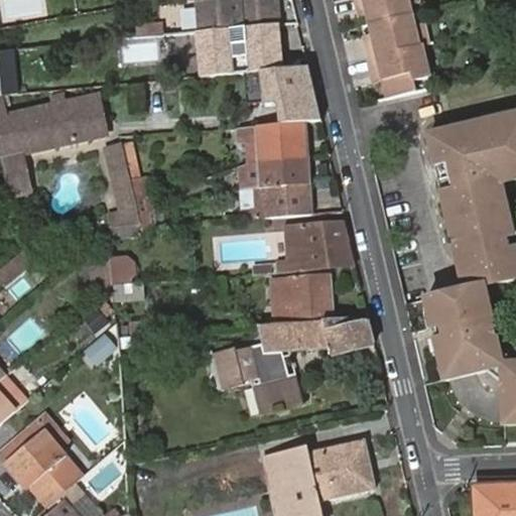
[(213,3),(212,0),(179,0),(181,9),(213,3)]
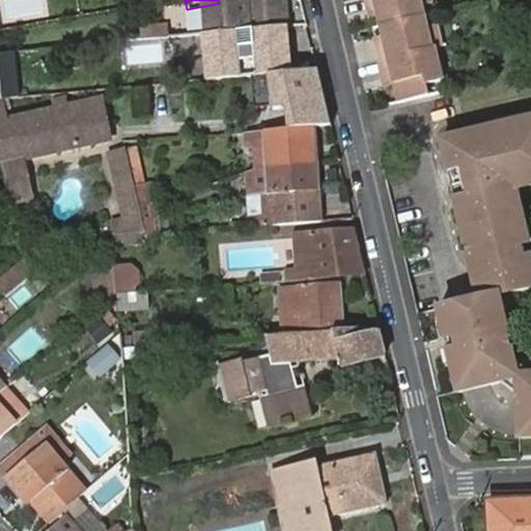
[(228,0),(232,29),(284,24),(281,0),(228,0)]
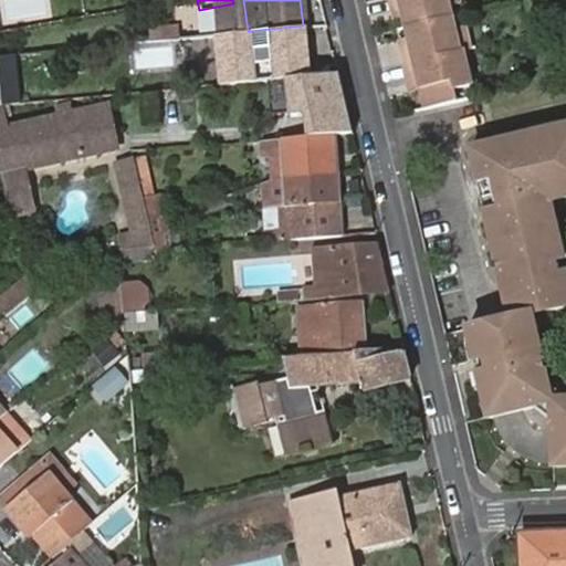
[(407,27),(454,16),(450,3),(462,1),(462,0),(391,0),(395,12),(404,10),(405,17),(407,27)]
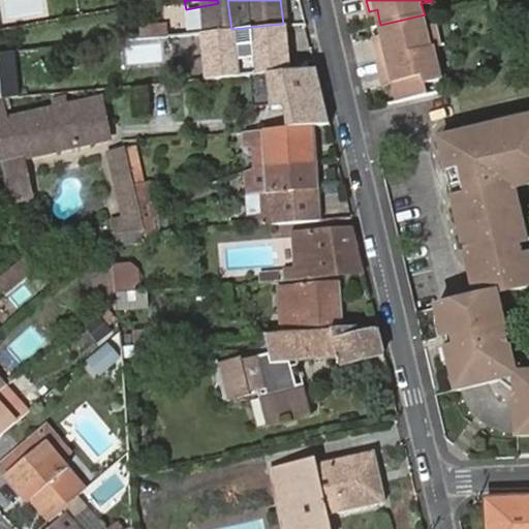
[(370,19),(378,16),(377,9),(369,11),(370,19)]
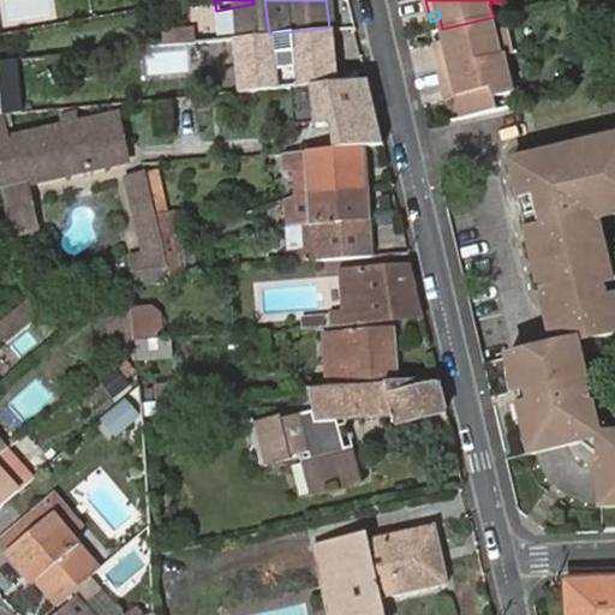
[(440,69),(503,53),(513,51),(508,28),(496,29),(494,17),(442,29),(446,41),(447,49),(437,52),(440,69)]
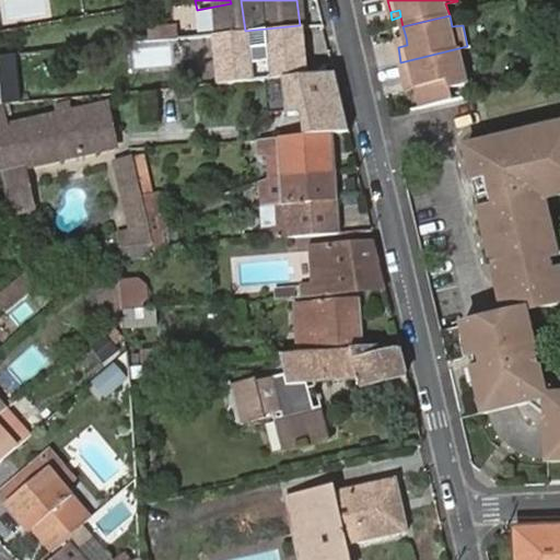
[(305,62),(301,25),(300,25),(245,31),(212,34),(218,83),(249,81),(251,76),(268,76),(269,66),(305,62)]
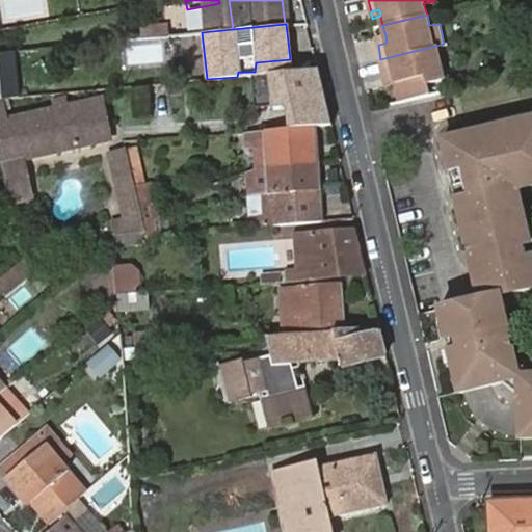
[(376,37),(378,45),(387,43),(386,35),(376,37)]
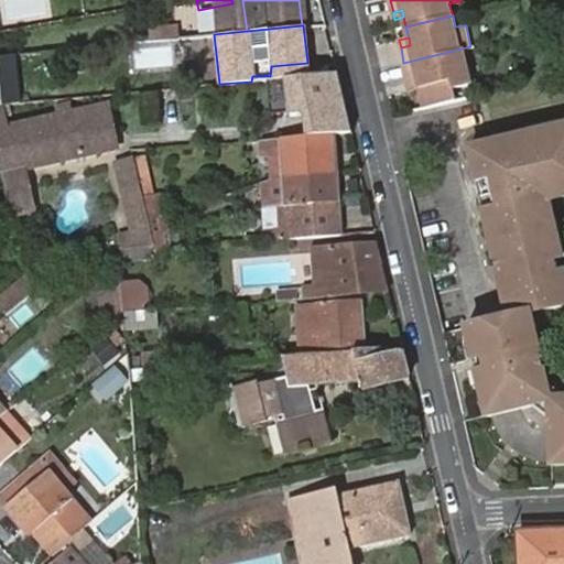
[(421,88),(425,109),(457,101),(454,87),(468,84),(462,49),(403,63),(401,63),(405,80),(419,78),(421,88)]
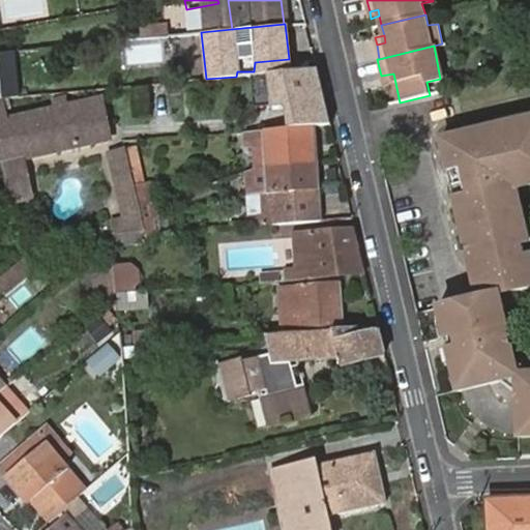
[(236,77),(277,72),(289,70),(289,59),(255,62),(254,71),(237,71),(236,77)]
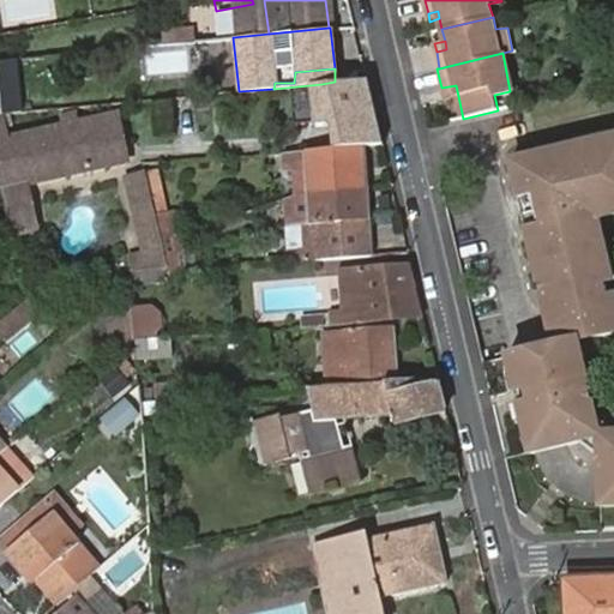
[(359,146),(380,144),(363,79),(335,82),(321,84),(338,146),(359,146)]
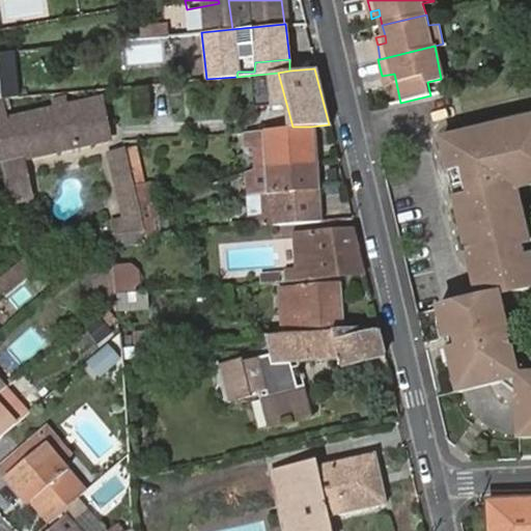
[(385,86),(396,83),(394,74),(382,76),(385,86)]
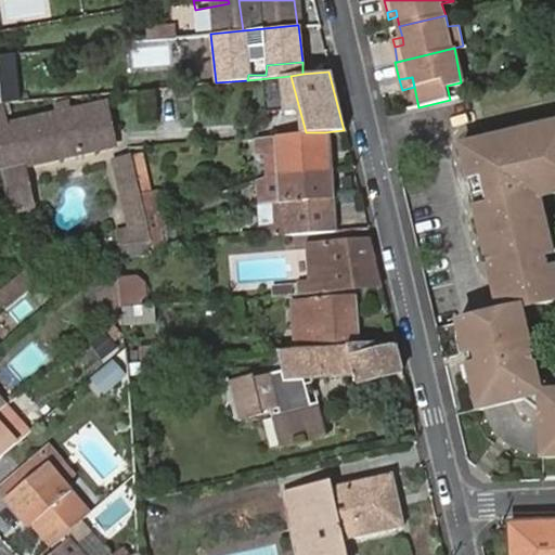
[(0,123),(0,175),(0,176),(10,209),(20,203),(12,169),(93,151),(91,142),(110,139),(102,105),(1,126),(0,123)]
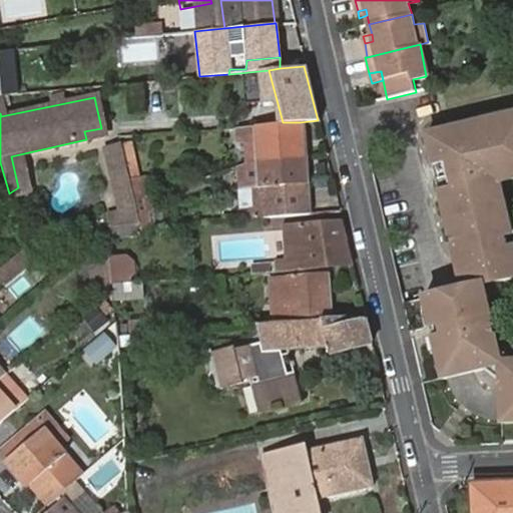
[(442,379),(487,368),(497,354),(482,285),(512,277),(512,260),(510,261),(507,248),(504,235),(502,222),(508,221),(499,181),(512,178),(512,114),(494,119),(495,124),(487,126),(486,121),(426,134),(432,165),(444,163),(448,177),(445,177),(448,188),(438,190),(451,247),(457,246),(460,258),(453,259),(460,289),(424,298),(427,315),(433,313),(436,327),(444,325),(447,336),(439,338),(442,352),(436,353),(442,379)]
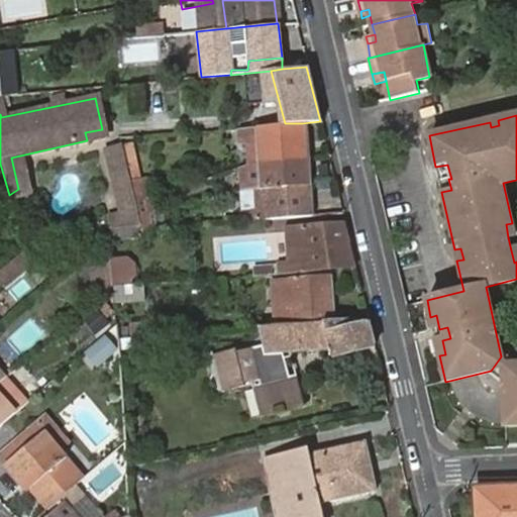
[(256,165),(306,160),(302,123),(285,123),(237,128),(238,138),(244,138),(248,166),(256,165)]
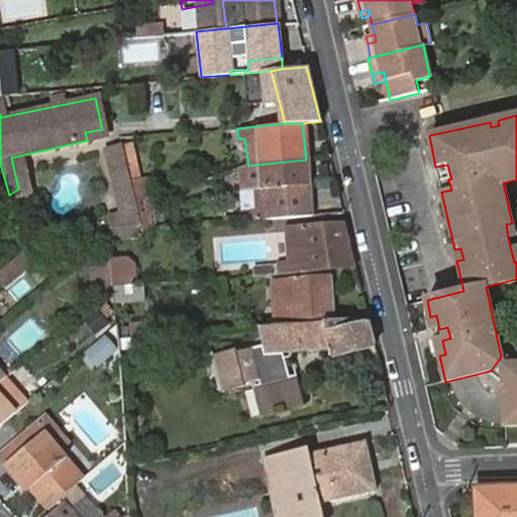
[(85,132),(87,140),(104,136),(102,129),(85,132)]
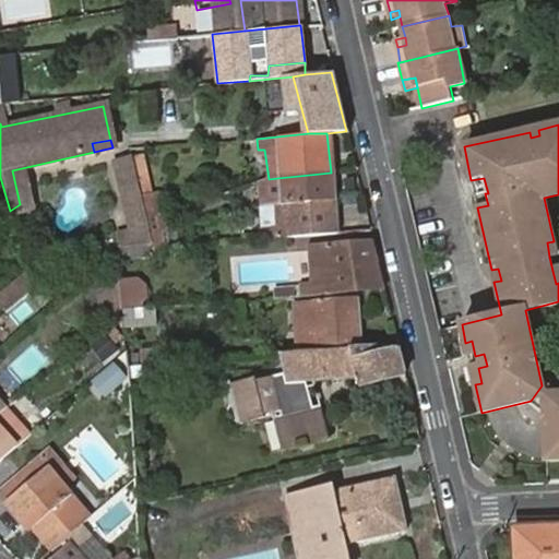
[(130,157),(130,162),(138,195),(145,193),(137,156),(130,157)]
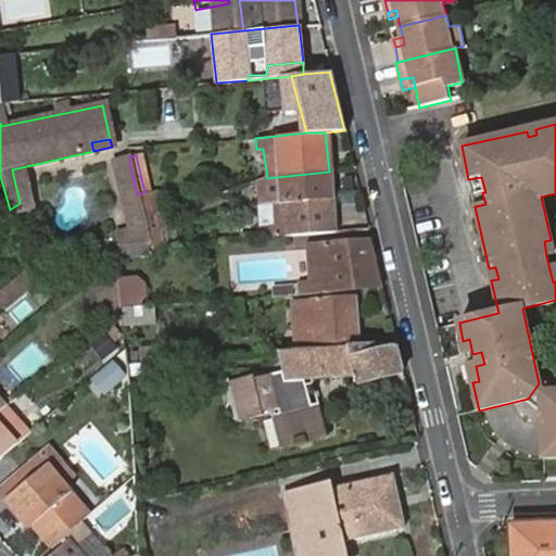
[(128,228),(143,224),(143,222),(137,194),(129,161),(112,165),(128,228)]
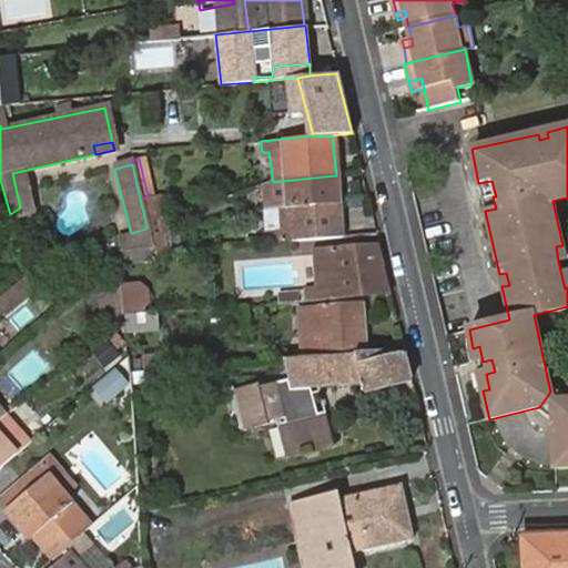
[(285,208),(338,202),(336,175),(282,181),(285,208)]
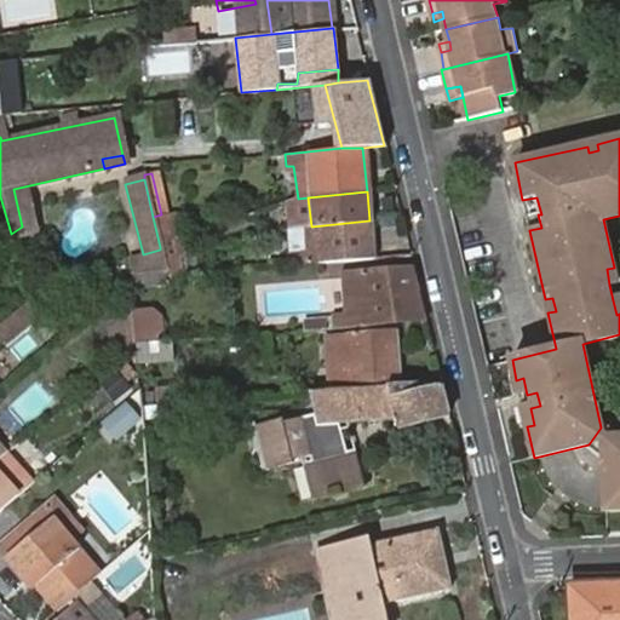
[(298,199),(299,229),(303,228),(311,227),(308,197),(298,199)]
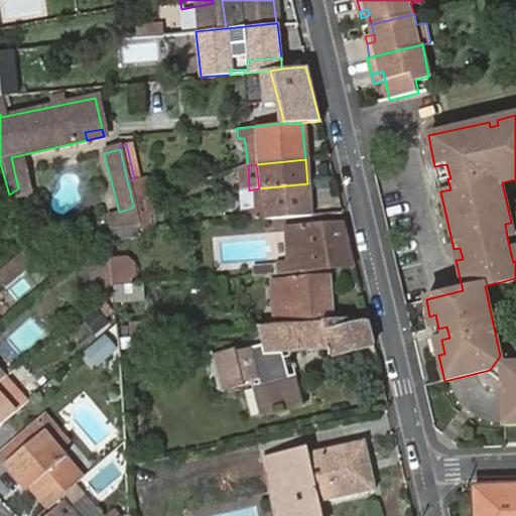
[(437,180),(447,178),(450,178),(446,164),(434,166),(437,180)]
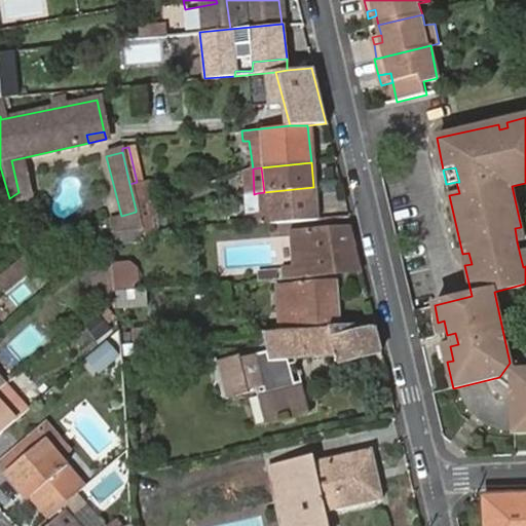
[(136,210),(151,204),(149,196),(144,181),(137,182),(129,184),(136,210)]
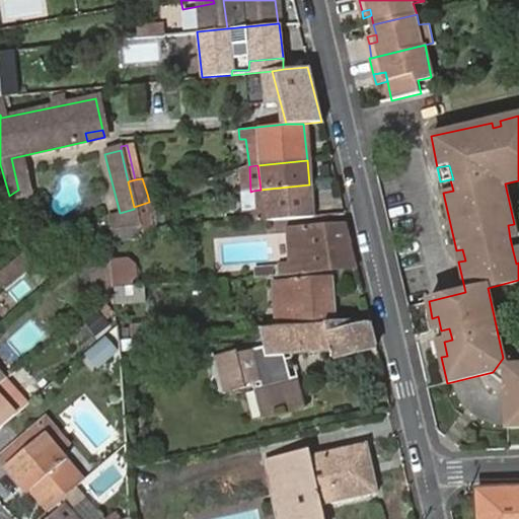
[(440,181),(443,193),(453,191),(450,179),(440,181)]
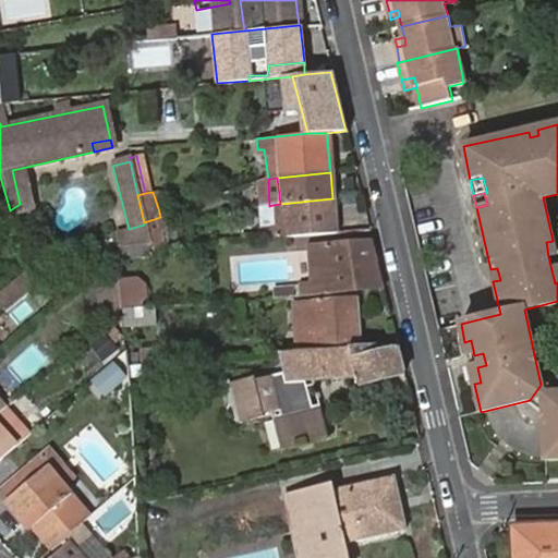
[(258,238),(336,232),(332,198),(280,204),(273,205),(276,229),(257,229),(258,238)]
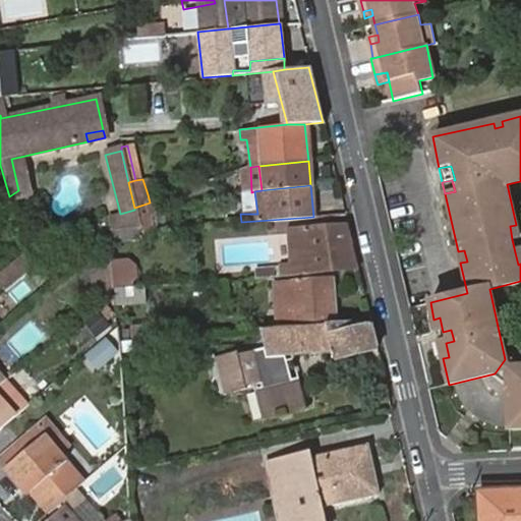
[(242,193),(240,214),(257,214),(254,191),(251,192),(242,193)]
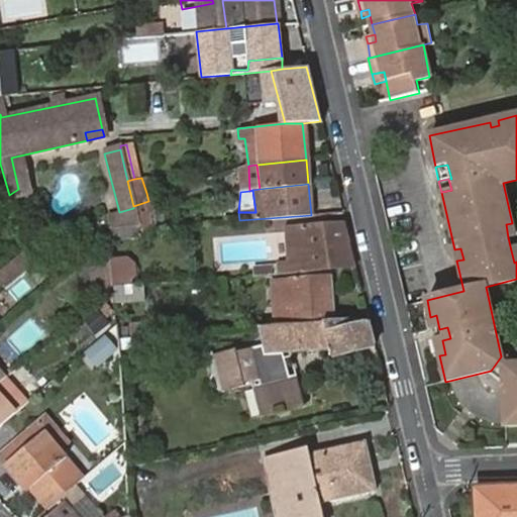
[(134,214),(146,212),(151,211),(148,201),(133,206),(133,208),(134,212),(134,214)]
